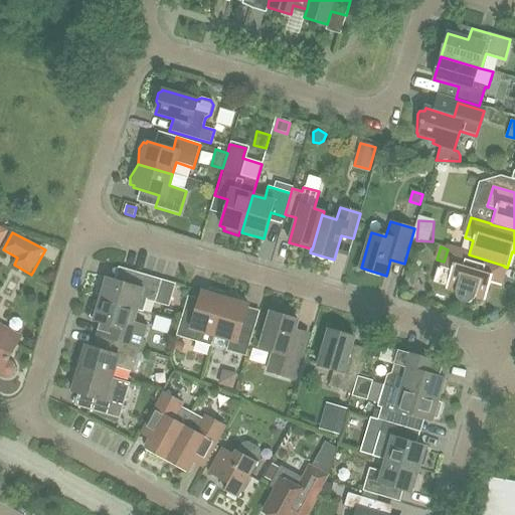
[(498,286),(504,267),(504,266),(469,254),(449,248),(448,249),(444,262),(442,269),(451,272),(446,287),(456,290),(455,293),(456,296),(457,298),(459,301),(461,302),(464,303),(467,303),(470,302),(472,301),(474,299),(476,296),(485,299),(490,283),(498,286)]
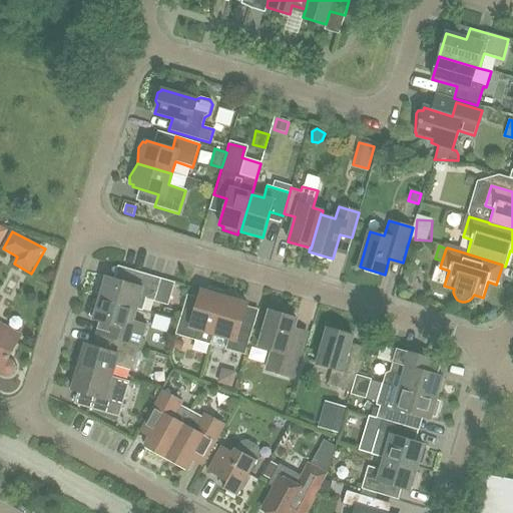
[(154,302),(161,279),(136,272),(132,285),(106,277),(105,278),(100,278),(95,294),(100,297),(99,299),(136,310),(136,309),(142,310),(145,300),(154,302)]
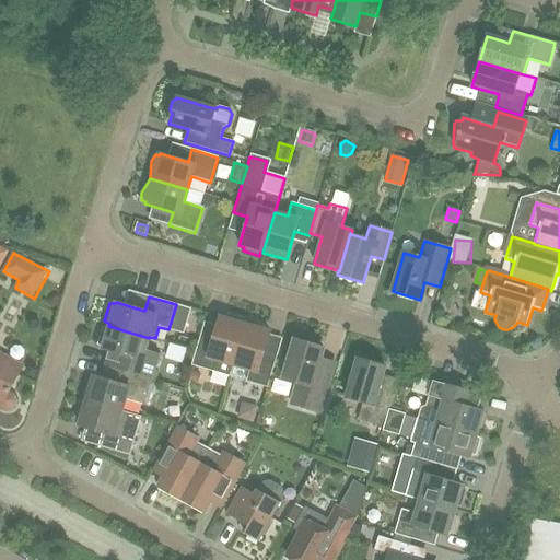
[(233,364),(244,325),(242,324),(243,319),(225,315),(224,319),(219,317),(211,343),(199,339),(191,365),(212,372),(216,360),(233,364)]
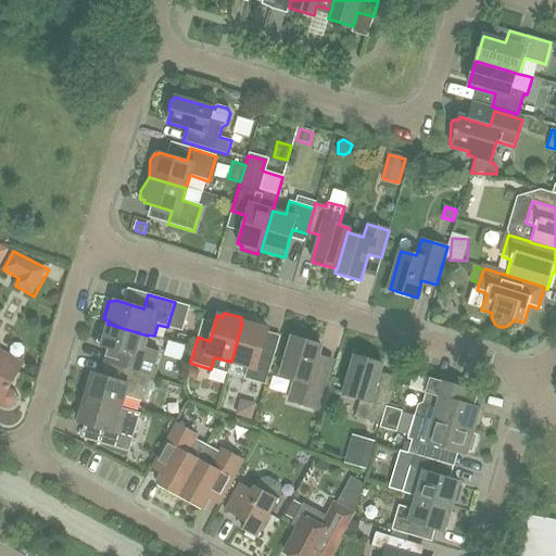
[(273,358),(261,355),(267,330),(242,323),(231,362),(248,367),(244,379),(265,384),(273,358)]
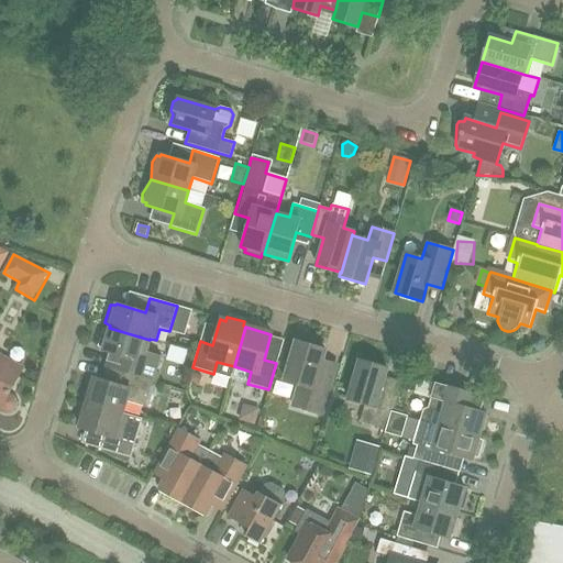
[(146,352),(150,340),(109,328),(109,329),(102,329),(98,346),(102,350),(102,351),(110,353),(107,367),(127,374),(152,382),(158,384),(166,359),(146,352)]
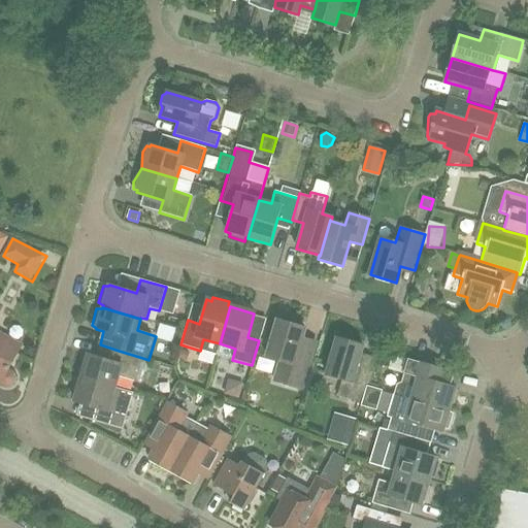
[(301,389),(309,361),(296,357),(304,328),(277,321),(267,357),(279,361),(274,381),(301,389)]
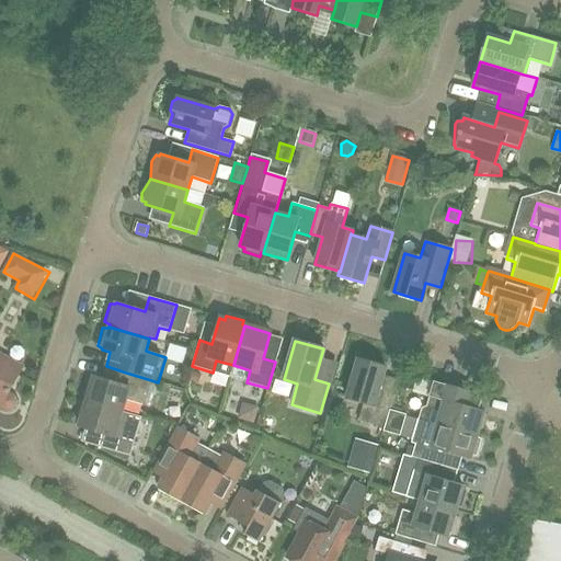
[(8,392),(21,368),(0,356),(0,409),(6,411),(8,412),(10,412),(13,411),(15,409),(16,407),(16,403),(16,401),(15,398),(13,397),(8,392)]
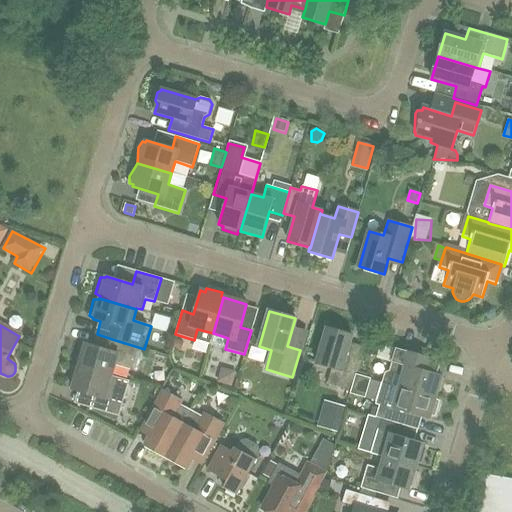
[(355,374),(359,362),(345,357),(352,335),(326,327),(316,363),(331,368),(327,384),(350,391),(350,390),(355,375),(355,374)]
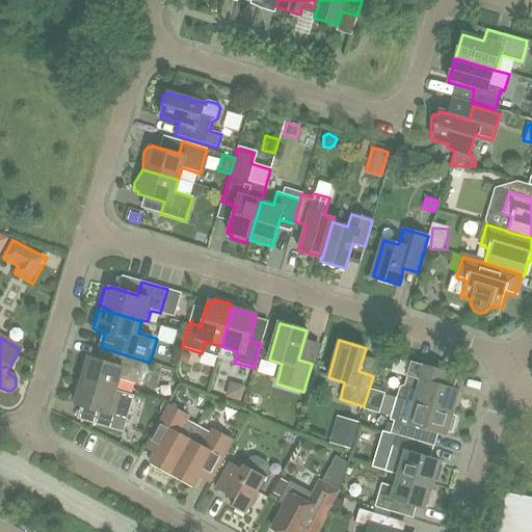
[(118,379),(137,384),(143,361),(120,353),(115,365),(88,357),(87,361),(83,360),(78,378),(82,379),(82,381),(115,391),(118,379)]
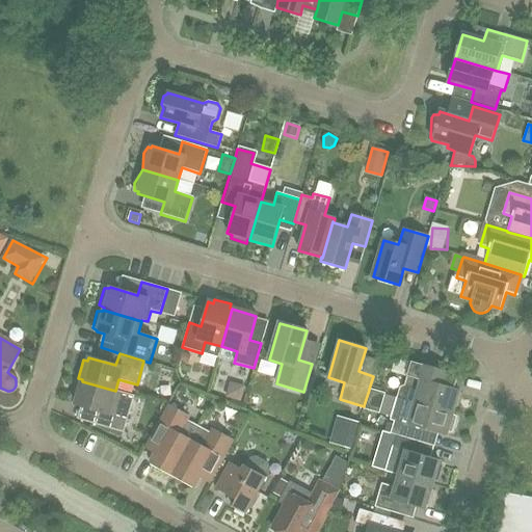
[(453,413),(459,391),(441,384),(445,372),(411,362),(404,386),(400,387),(397,396),(399,397),(415,401),(415,402),(453,413)]
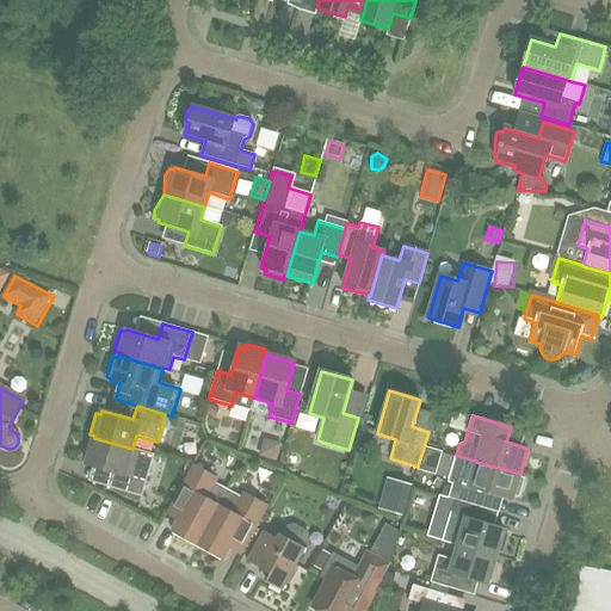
[(149,469),(128,463),(133,449),(94,438),(86,464),(117,474),(112,488),(141,497),(149,469)]
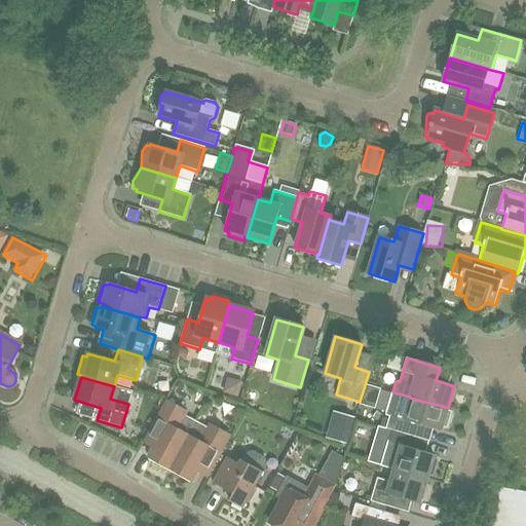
[(238,398),(242,383),(227,379),(223,393),(238,398)]
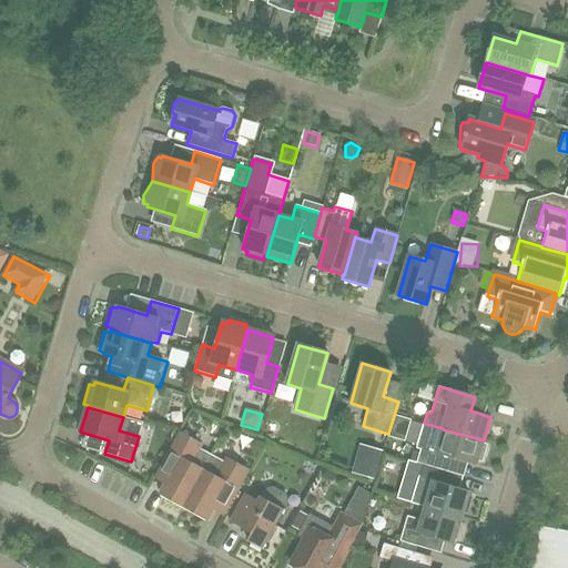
[(388,434),(387,436),(404,440),(411,419),(394,415),(394,416),(388,434)]
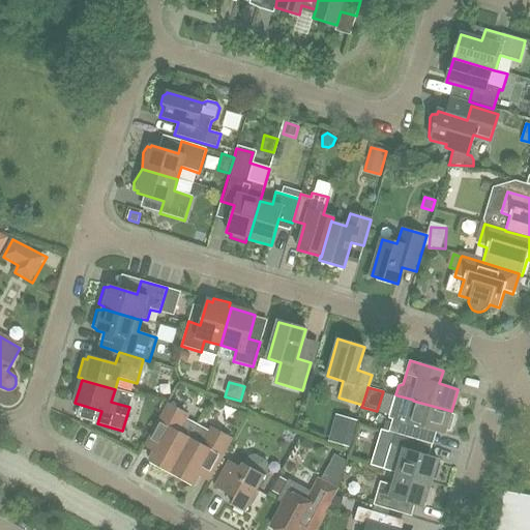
[(451,411),(413,401),(413,400),(398,395),(390,417),(392,417),(388,432),(393,434),(413,439),(417,427),(444,434),(445,431),(449,431),(454,415),(450,413),(451,411)]
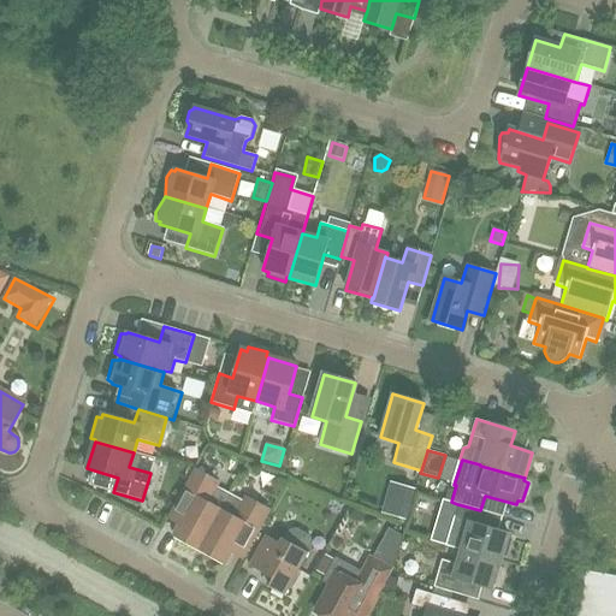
[(175,535),(200,549),(230,493),(217,486),(219,483),(194,469),(193,471),(178,498),(170,514),(182,521),(175,535)]
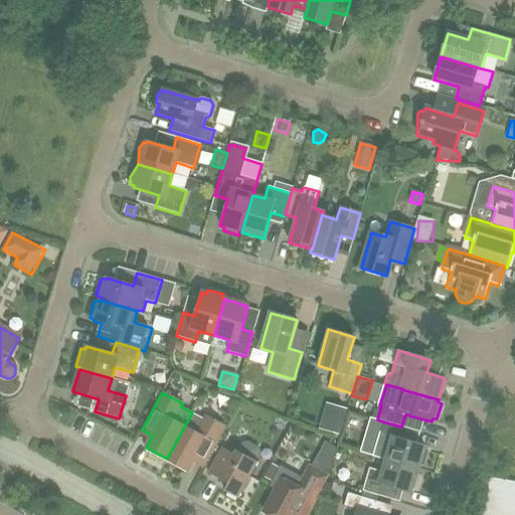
[(340,435),(347,410),(331,405),(323,431),(340,435)]
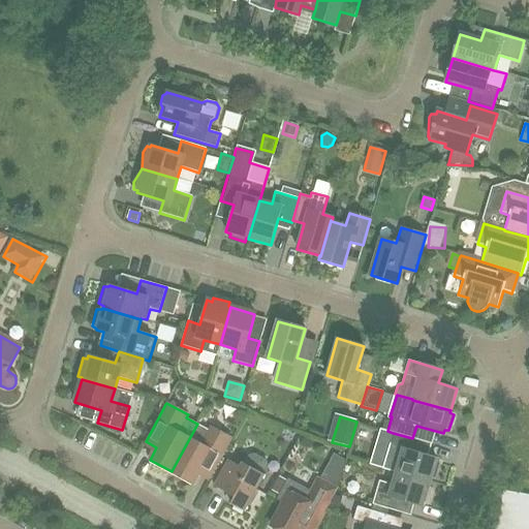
[(209,430),(197,424),(172,471),(193,484),(199,471),(211,477),(218,464),(231,438),(211,427),(209,430)]
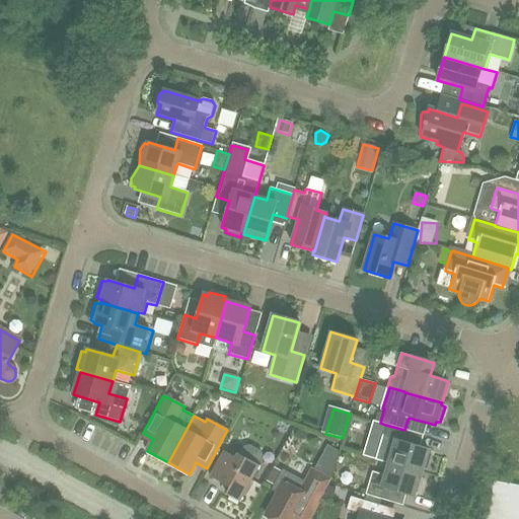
[(350,430),(363,433),(365,420),(352,418),(350,430)]
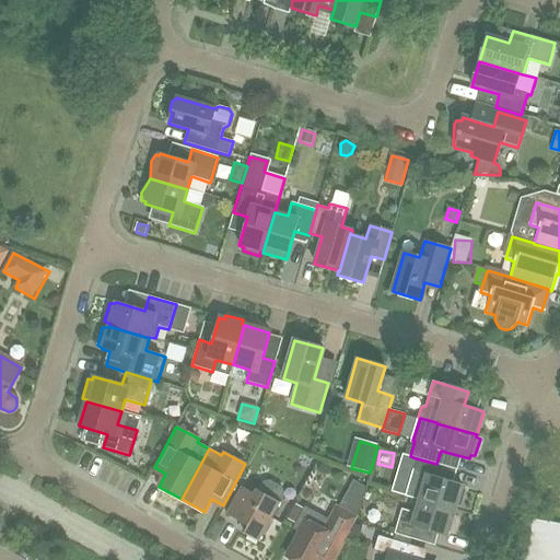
[(465,490),(461,488),(462,486),(434,477),(438,465),(436,464),(416,458),(409,482),(423,487),(419,500),(454,511),(456,505),(461,505),(465,490)]
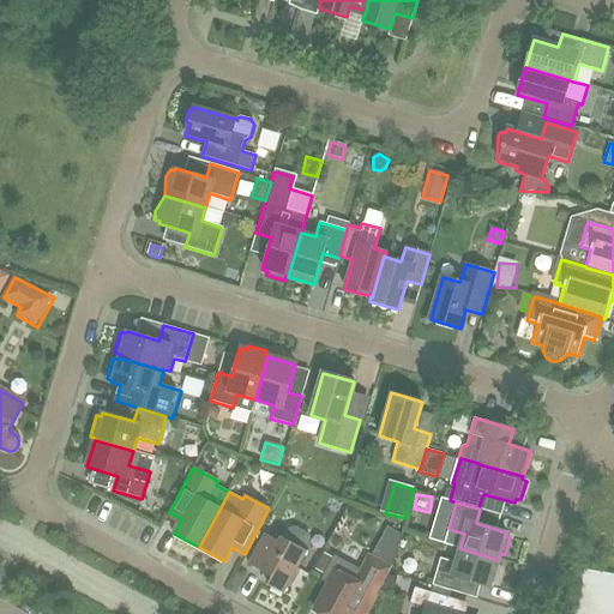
[(513,519),(513,535),(533,535),(533,519),(513,519)]
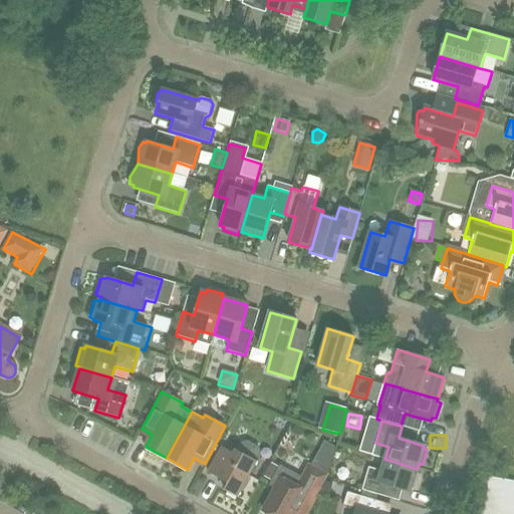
[(238,497),(257,462),(254,460),(259,452),(257,448),(246,442),(242,443),(238,451),(235,449),(233,453),(221,447),(207,472),(228,483),(224,490),(238,497)]
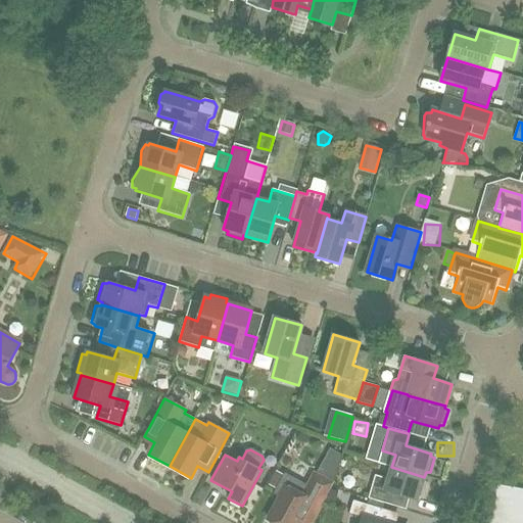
[(427,483),(423,480),(424,477),(391,467),(388,479),(375,475),(368,498),(388,505),(391,492),(418,501),(418,497),(423,497),(427,483)]
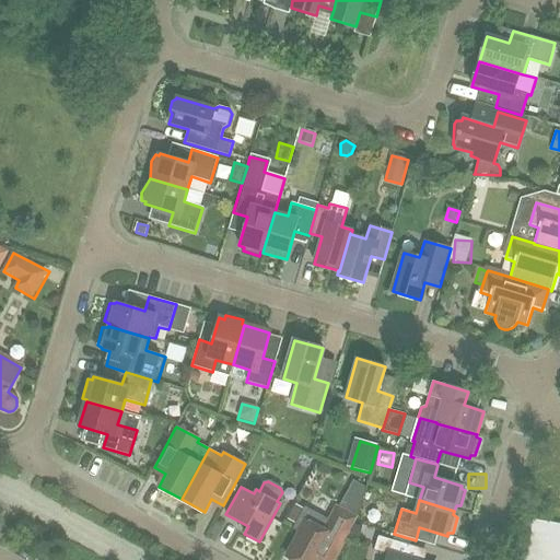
[(333,559),(356,517),(336,506),(329,520),(304,506),(293,528),(301,533),(287,557),(291,559),(333,559)]
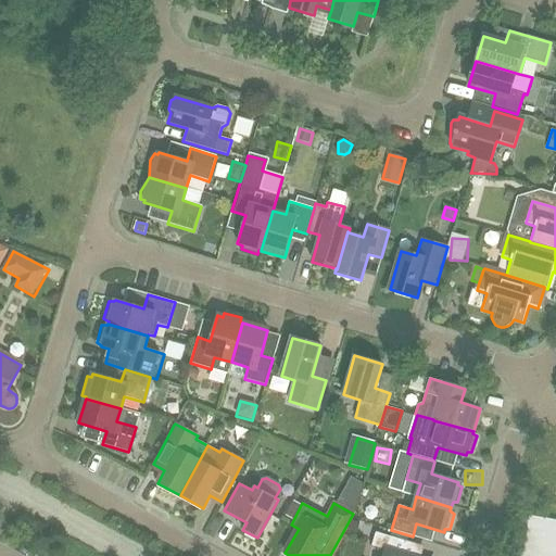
[(211,536),(232,543),(238,520),(216,515),(211,536)]
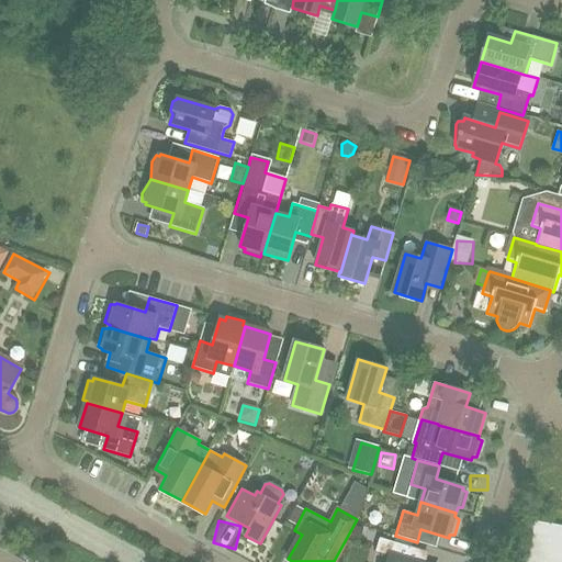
[(411,561),(406,561),(411,547),(379,538),(374,552),(390,557),(388,561),(411,561)]
